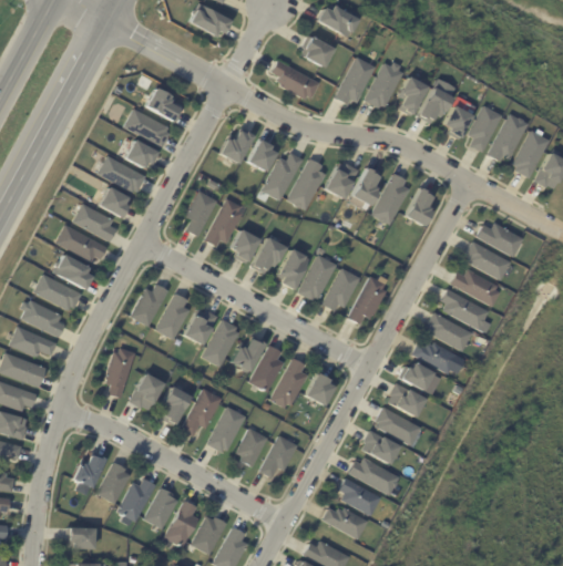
[(200,3),(188,23),(216,38),(219,32),(223,34),(229,20),(200,3)]
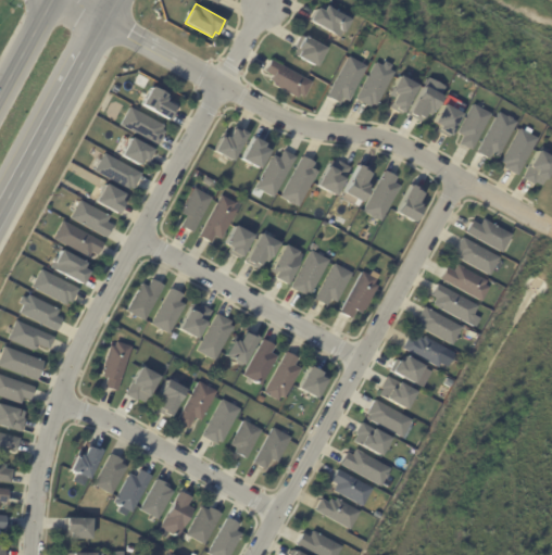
[(340,38),(351,20),(326,5),(323,11),(317,8),(310,21),(340,38)]
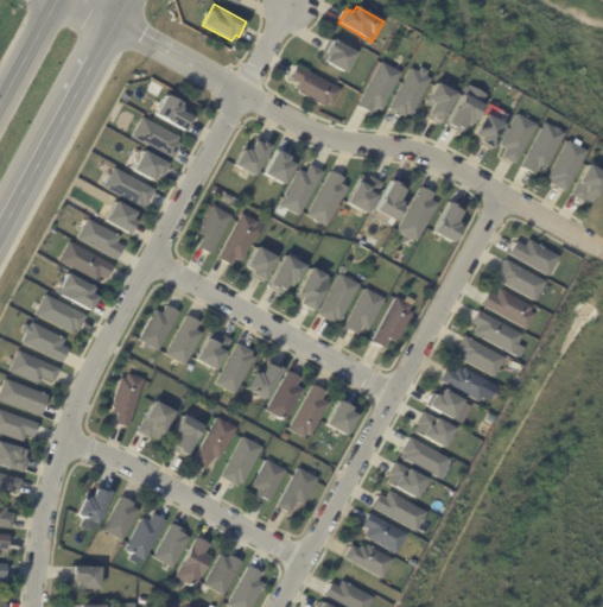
[(346,74),(322,61),(327,52),(323,51),(330,38),(356,52),(346,74)]
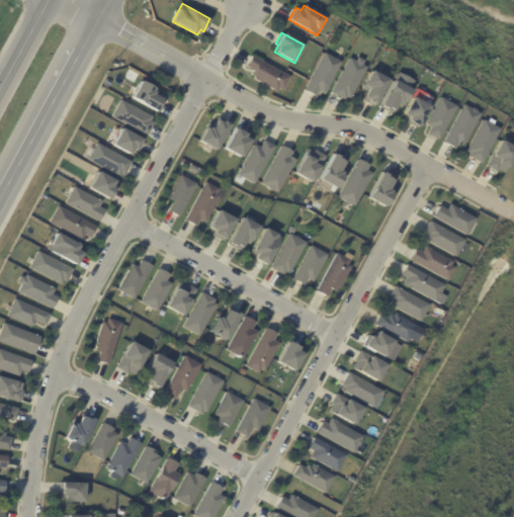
[(326,94),(343,62),(326,53),(306,90),(317,96),(320,91),(326,94)]
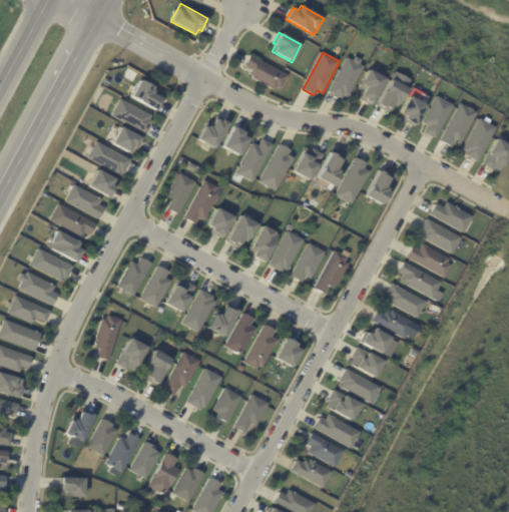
[(282,89),(277,87),(275,90),(253,78),(253,77),(249,74),(251,69),(244,66),(250,55),(289,76),(282,89)]
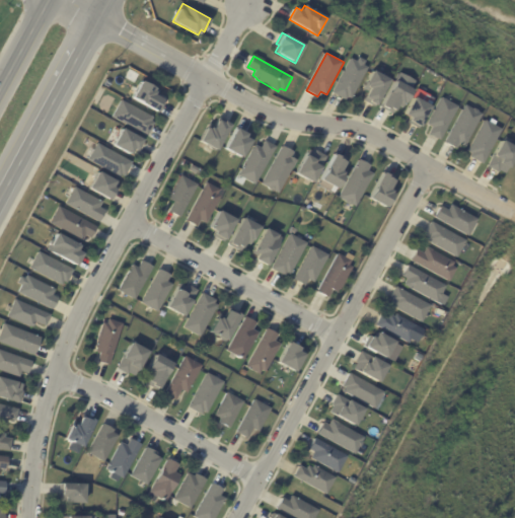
[(366,61),(364,65),(368,67),(351,98),(348,97),(346,100),(333,93),(352,58),(357,61),(360,57),(366,61)]
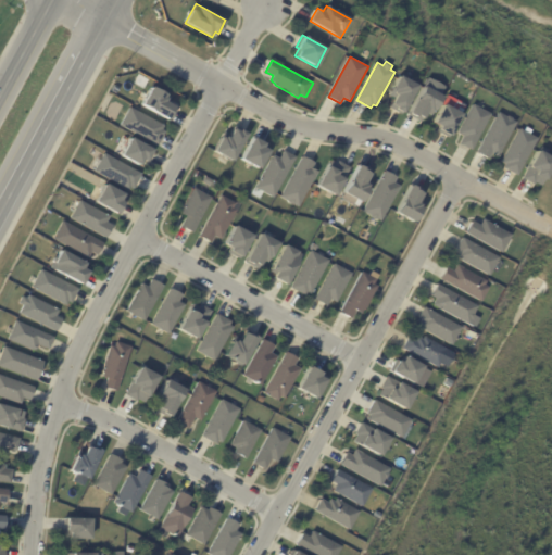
[(400,75),(389,95),(394,98),(389,108),(402,114),(417,85),(400,75)]
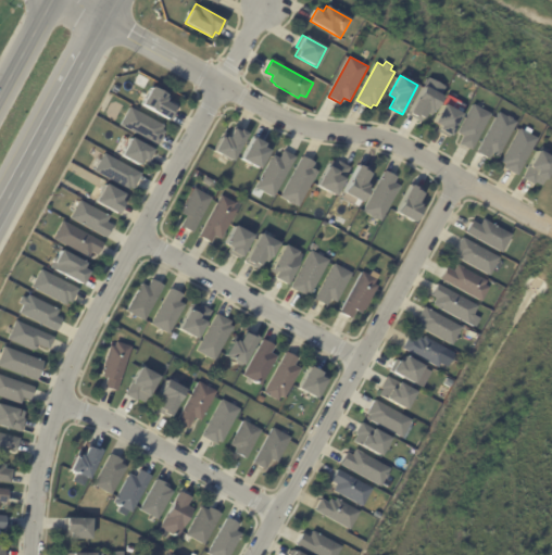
[(424,86),(409,115),(421,122),(426,112),(431,115),(442,96),(424,86)]
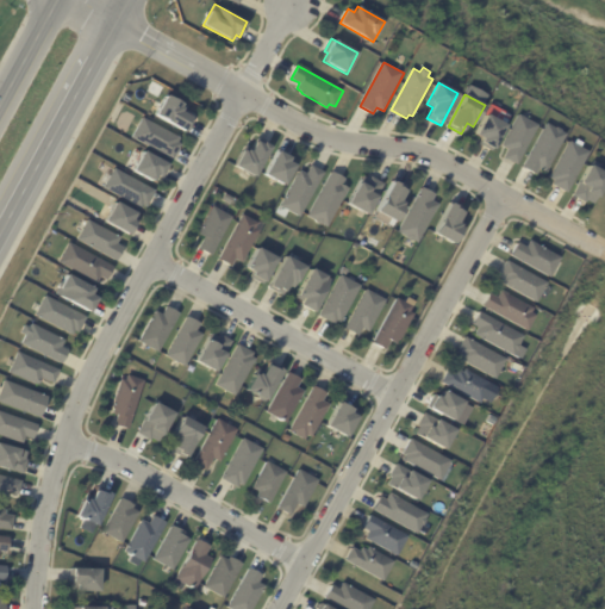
[(187,106),(185,112),(194,118),(187,132),(155,116),(167,95),(187,106)]
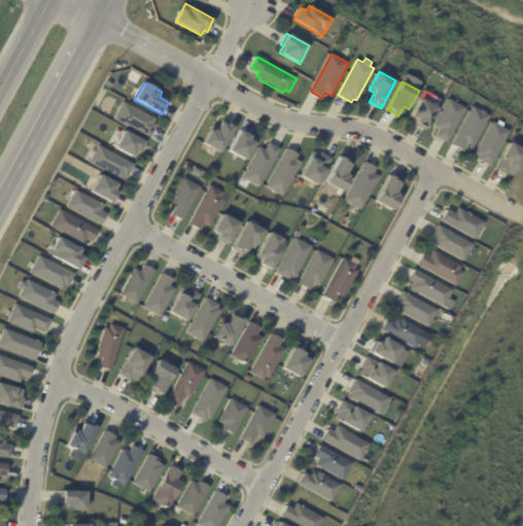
[(449,98),(434,126),(440,130),(437,136),(447,142),(466,107),(449,98)]
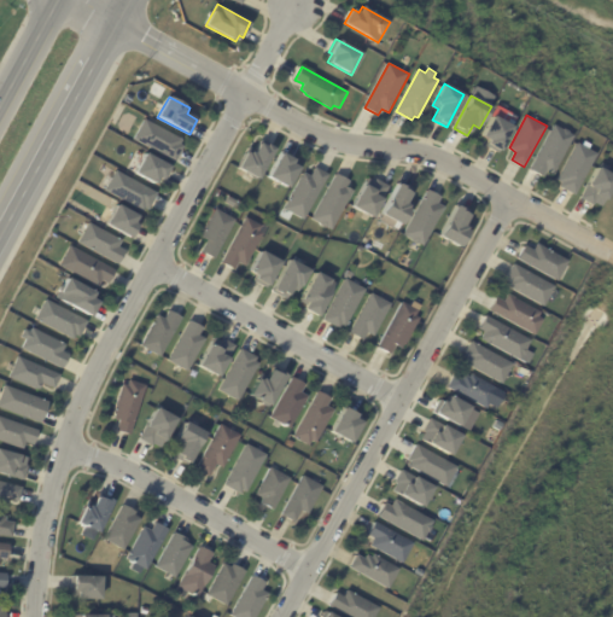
[(494,116),(483,137),(489,140),(485,146),(498,153),(513,127),(494,116)]
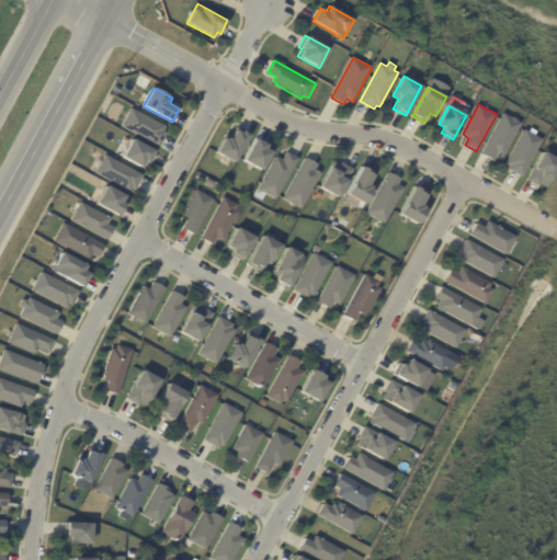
[(167,126),(165,130),(168,133),(160,147),(123,126),(133,109),(167,126)]
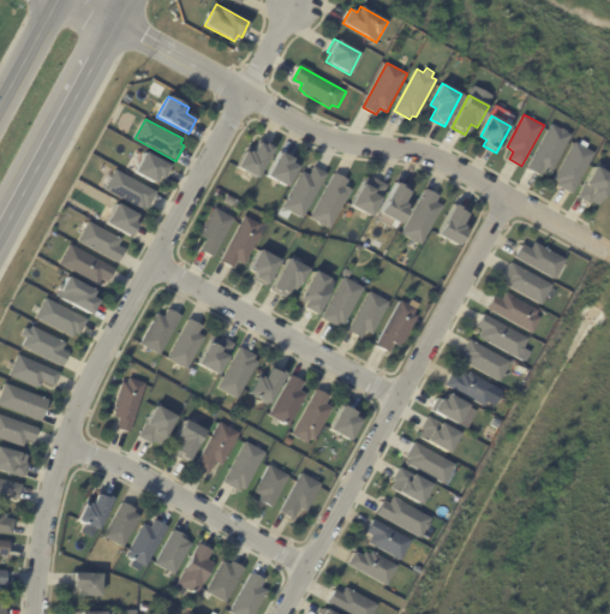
[(552,124),(528,168),(540,176),(544,170),(551,173),(572,135),(552,124)]
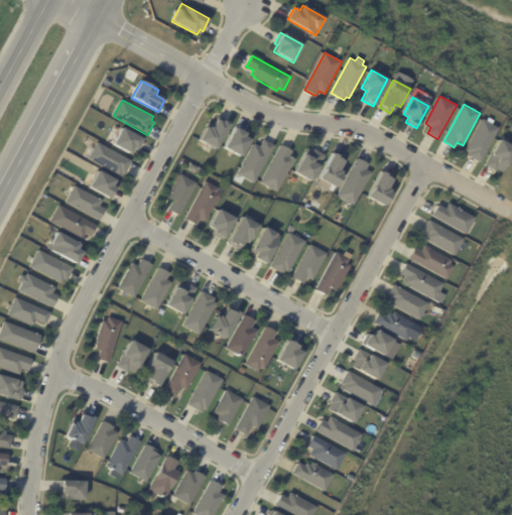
[(223,120),(222,122),(217,119),(213,128),(210,126),(209,128),(206,126),(199,140),(216,149),(230,124),(223,120)]
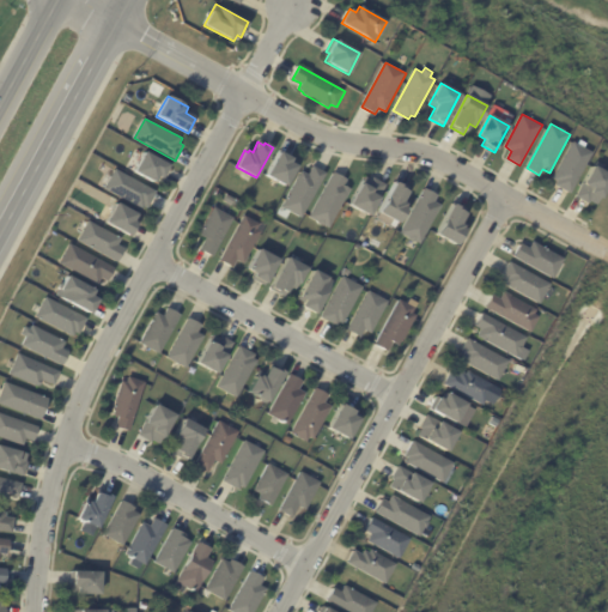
[(573,141),(553,179),(558,181),(555,185),(571,193),(593,152),(573,141)]
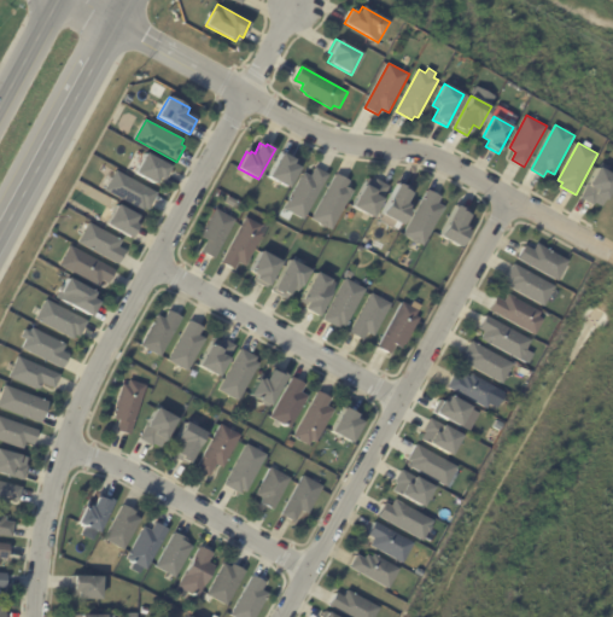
[(281,152),(268,178),(289,188),(299,167),(292,163),(295,159),(281,152)]
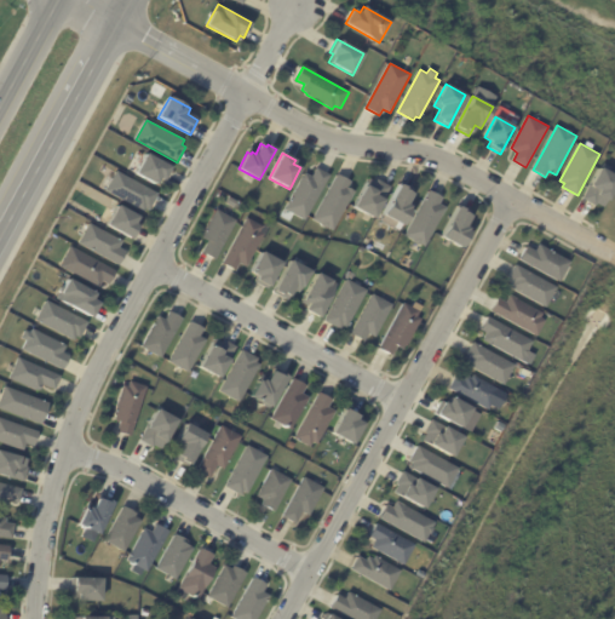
[(147,154),(136,173),(156,185),(160,177),(166,181),(172,168),(147,154)]
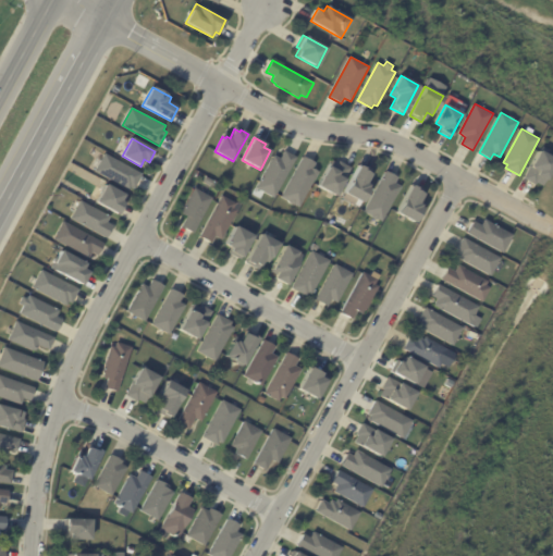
[(285,150),(281,159),(274,156),(257,187),(274,197),(297,157),(285,150)]
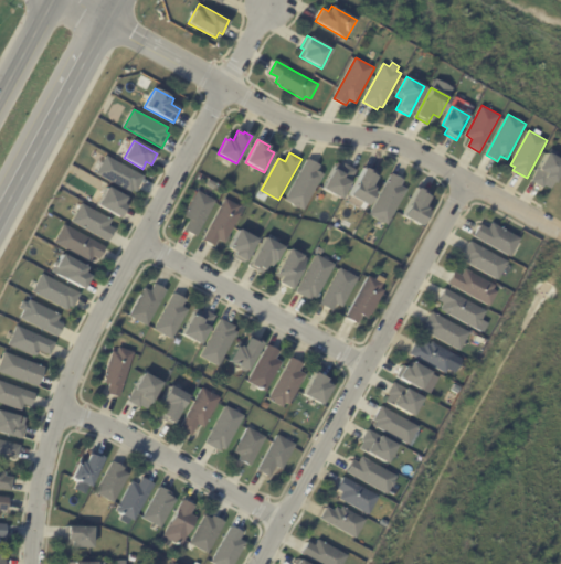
[(560,160),(548,152),(532,181),(543,188),(544,185),(551,189),(560,171),(560,160)]
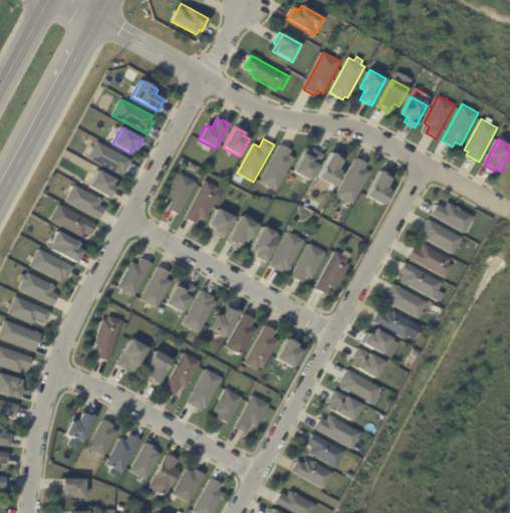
[(132,161),(124,174),(121,172),(119,176),(88,159),(97,142),(132,161)]
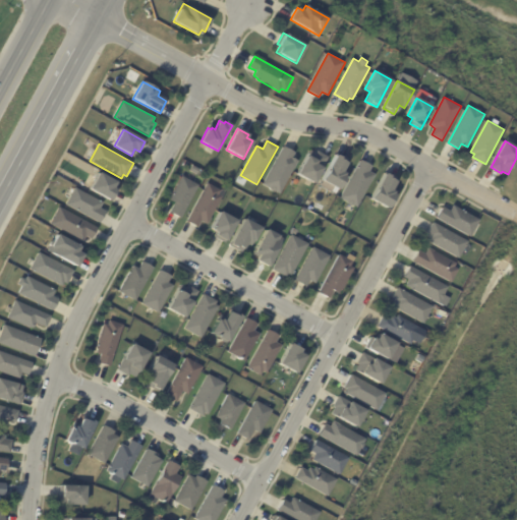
[(284,147),(263,184),(280,193),(298,161),(292,158),(295,153),(284,147)]
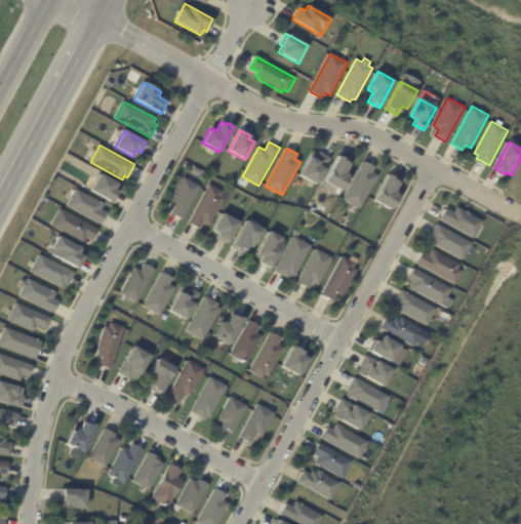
[(320,152),(319,155),(313,151),(298,175),(316,185),(331,158),(320,152)]
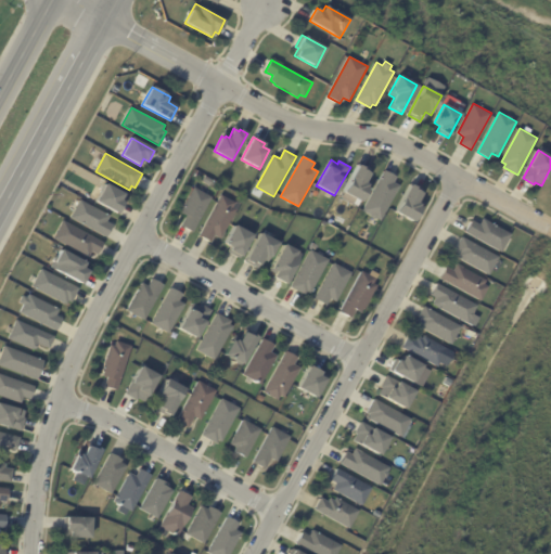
[(358,165),(343,193),(360,202),(369,185),(364,183),(370,171),(358,165)]
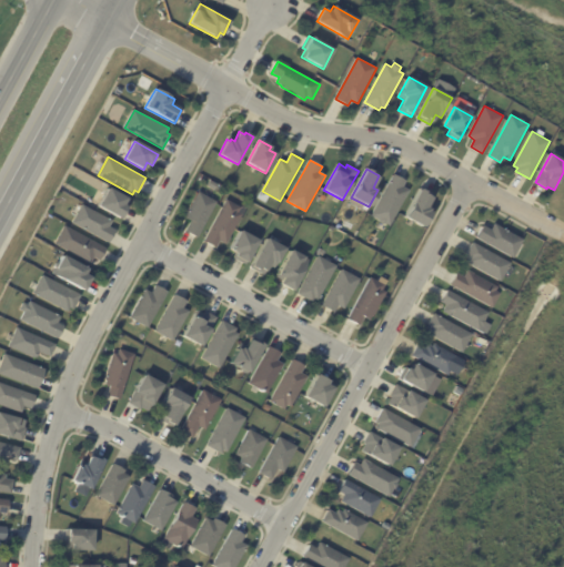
[(393,174),(371,216),(390,226),(409,190),(402,186),(405,181),(393,174)]
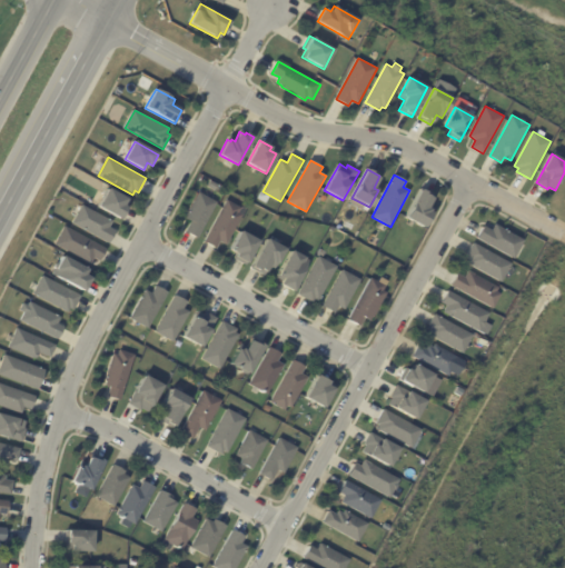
[(212,181),(219,185),(217,190),(210,187),(212,181)]
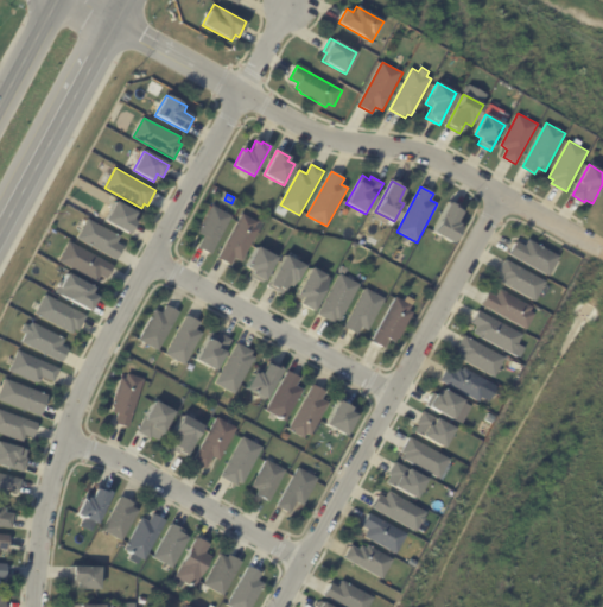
[(139,214),(135,221),(138,222),(131,235),(105,221),(115,201),(139,214)]
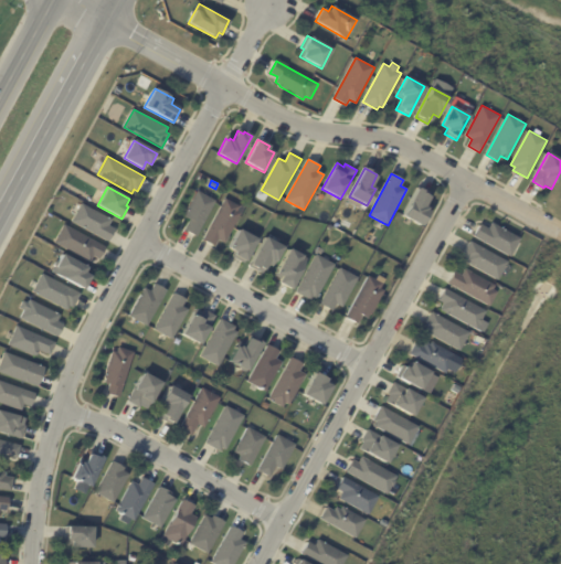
[(417,188),(402,216),(421,226),(429,211),(426,210),(427,208),(424,206),(429,197),(424,194),(425,192),(417,188)]
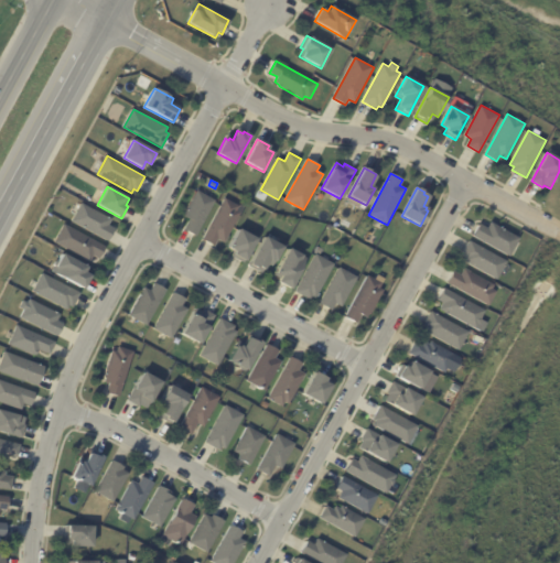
[(184,229),(191,219),(184,216),(197,191),(216,201),(197,236),(184,229)]
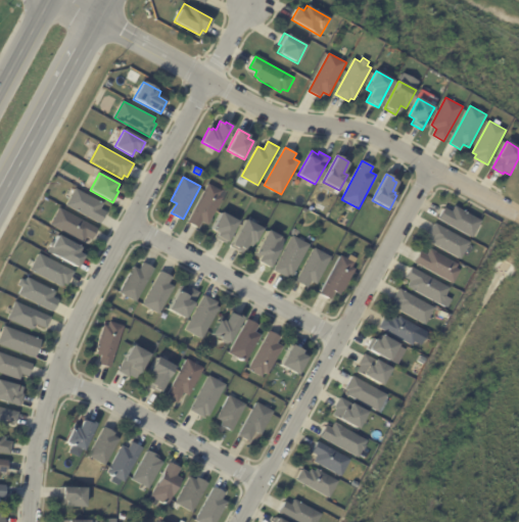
[(203,222),(199,229),(189,223),(209,184),(223,191),(221,195),(224,197),(209,225),(203,222)]
